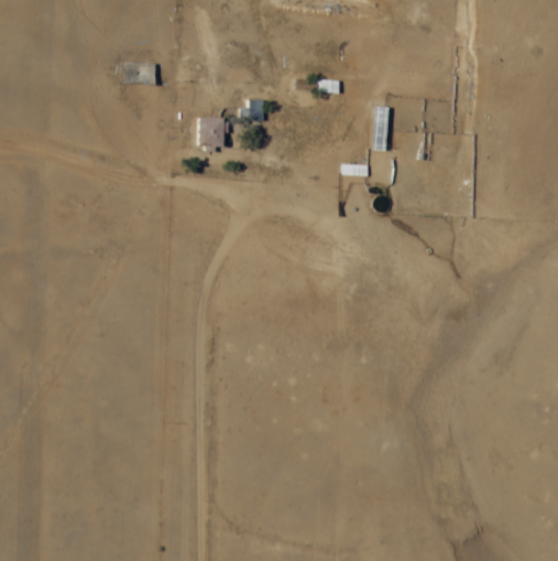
[(155,61),(126,61),(126,83),(155,83),(155,61)]
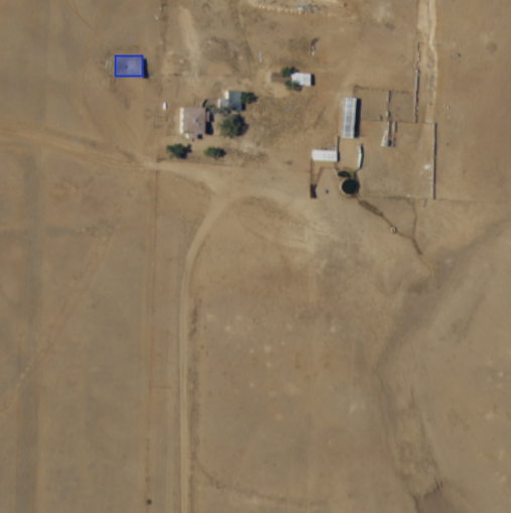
[(284,74),(275,72),(273,80),(283,82),(284,74)]
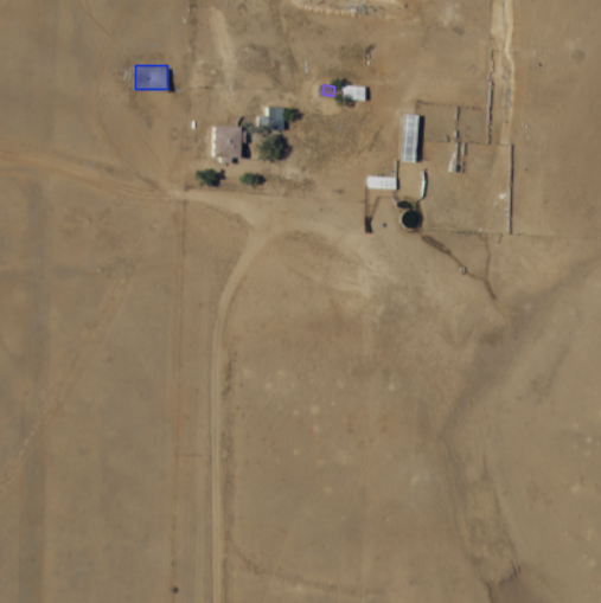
[(363,98),(363,85),(343,85),(343,97),(363,98)]
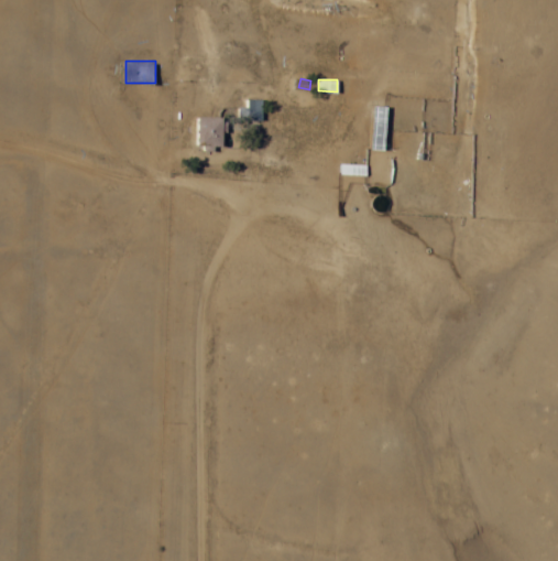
[(242,121),(264,121),(264,98),(250,98),(250,107),(242,107),(242,121)]
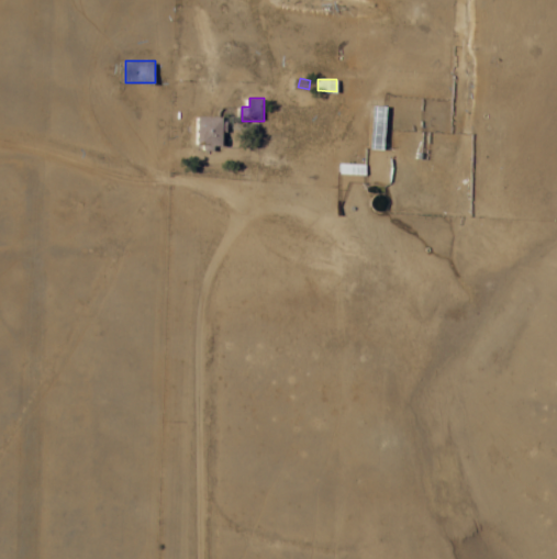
[(372,148),(385,148),(385,105),(372,105),(372,148)]
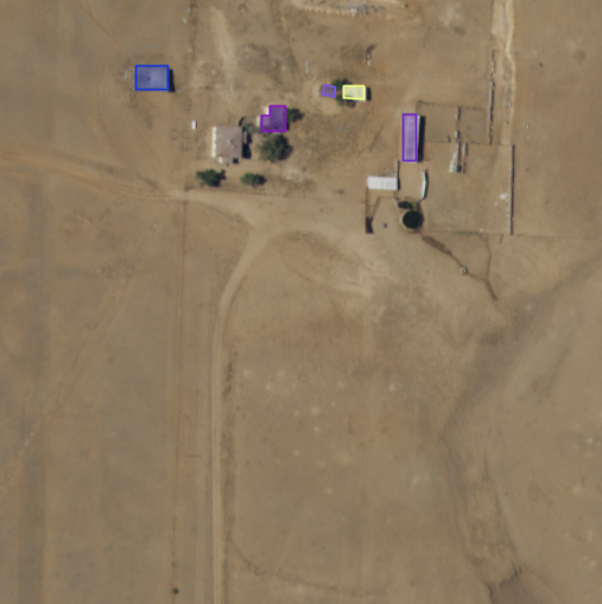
[(216,158),(242,158),(242,125),(216,125),(216,158)]
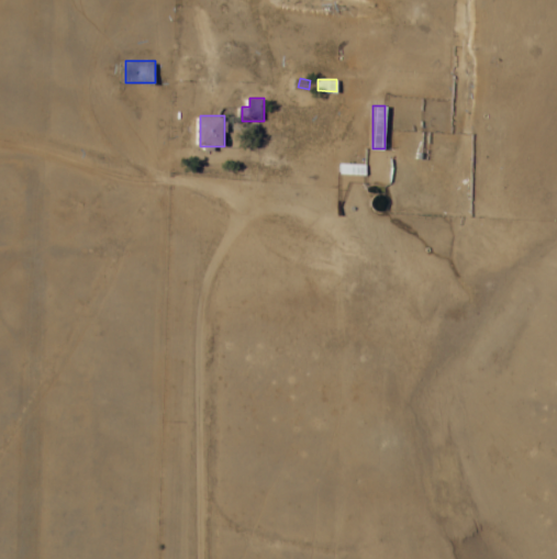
[(400,180),(402,156),(393,155),(391,179),(400,180)]
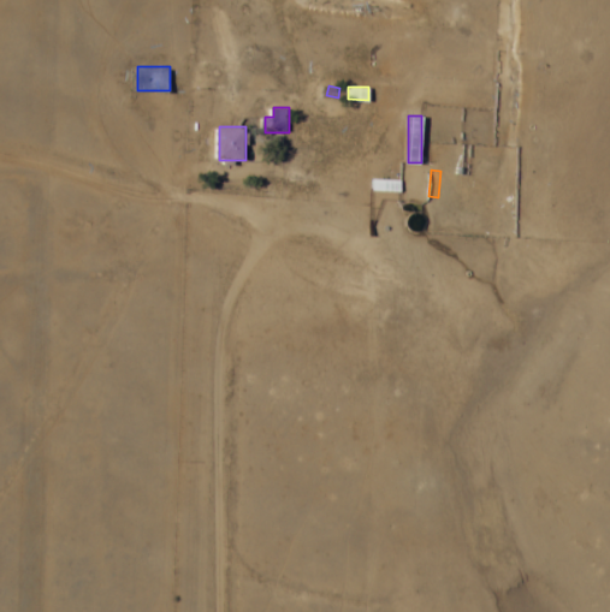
All buildings are outlined.
